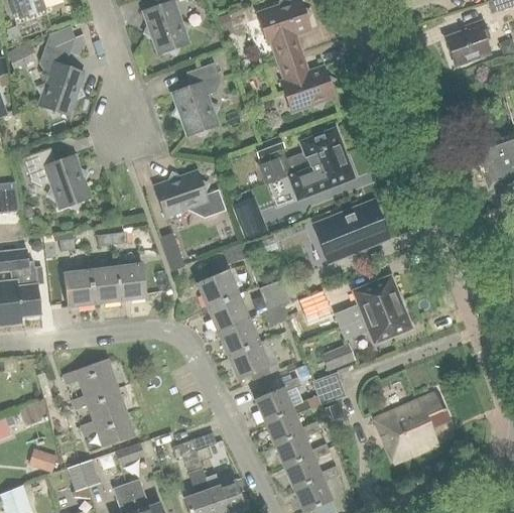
[(12,0),(19,18),(46,9),(43,0),(12,0)]
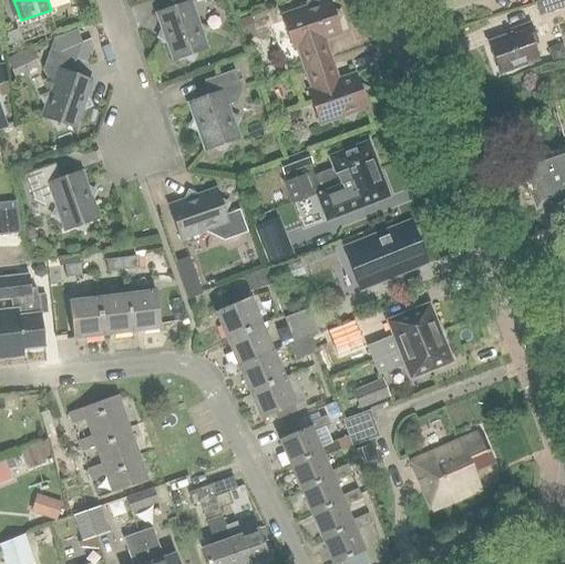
[(199,24),(191,0),(157,12),(174,60),(185,55),(193,60),(197,51),(207,48),(204,37),(208,29),(199,24)]
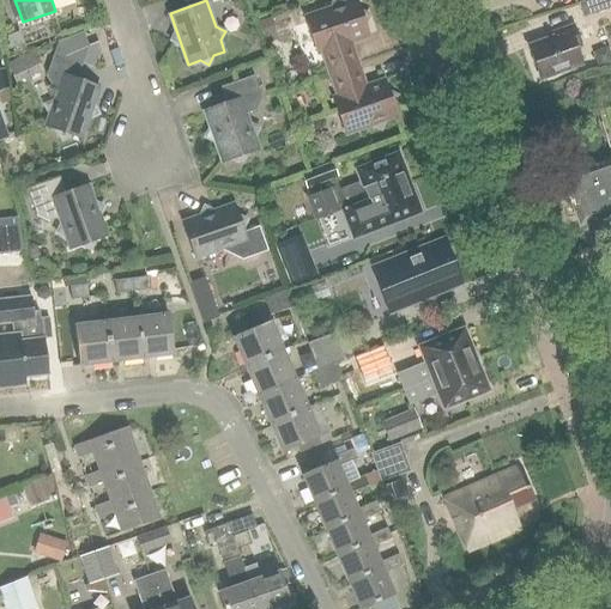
[(322,50),(331,73),(358,64),(351,41),(369,35),(366,23),(370,14),(361,10),(356,0),(352,0),(345,2),(340,0),(334,0),(332,7),(306,16),(319,53),(322,50)]
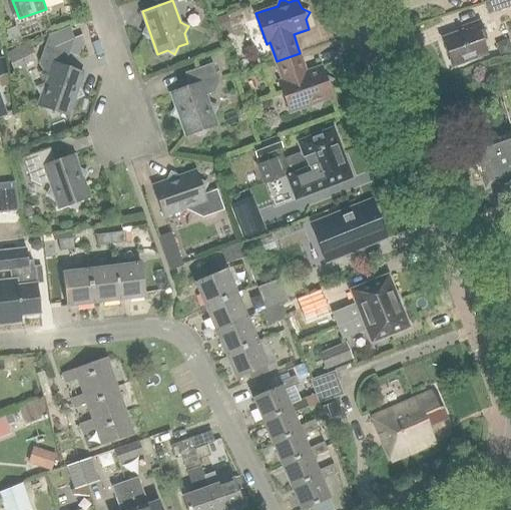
[(485,0),(489,12),(510,4),(510,0),(485,0)]
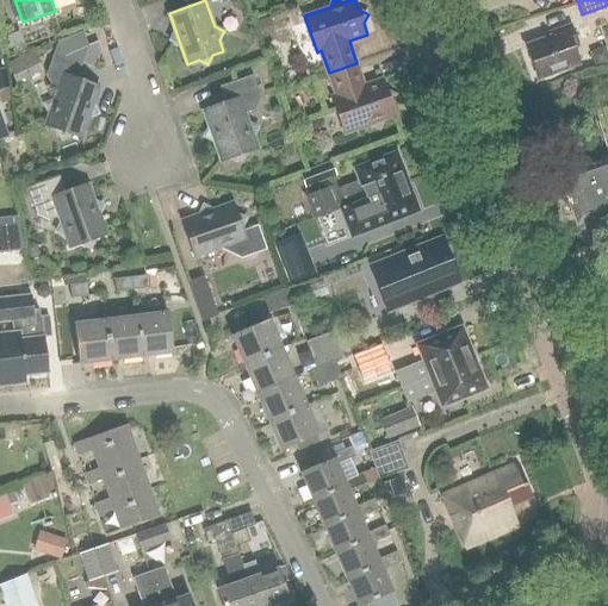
[(271,14),(259,19),(262,29),(274,24),(271,14)]
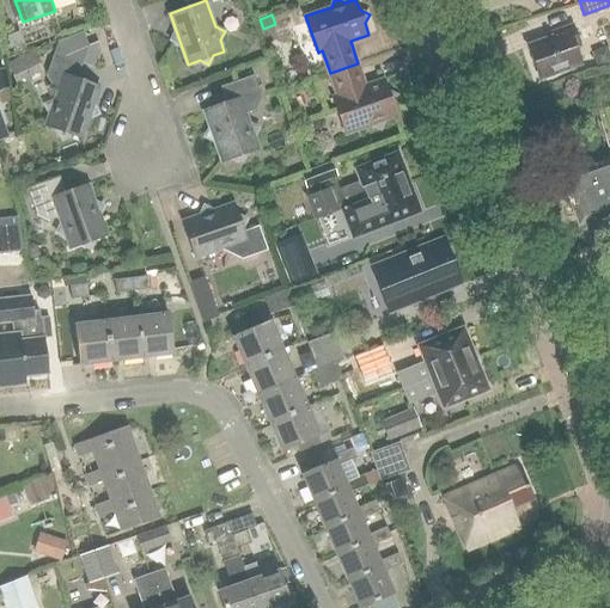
[(554,32),(555,36),(529,45),(541,77),(581,61),(575,45),(580,43),(574,25),(554,32)]
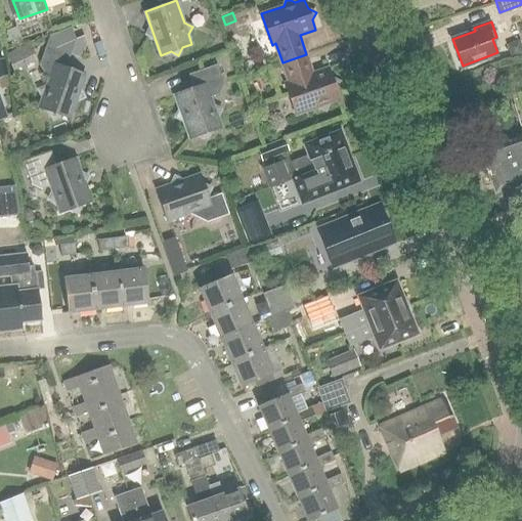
[(71,118),(86,75),(67,68),(71,54),(76,39),(72,28),(50,36),(46,46),(40,64),(45,76),(50,77),(47,86),(39,89),(43,97),(40,107),(49,111),(53,118),(60,115),(71,118)]
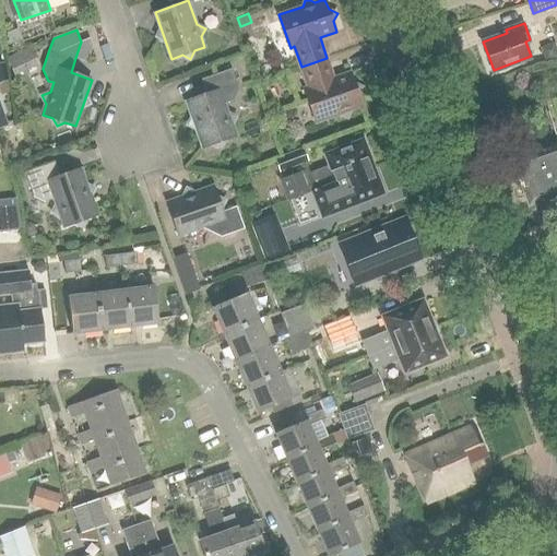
[(556,39),(542,45),(547,58),(556,54),(556,39)]
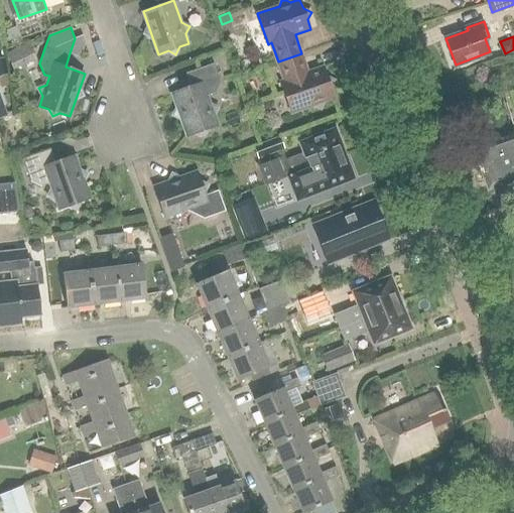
[(28,41),(8,51),(14,66),(35,55),(28,41)]
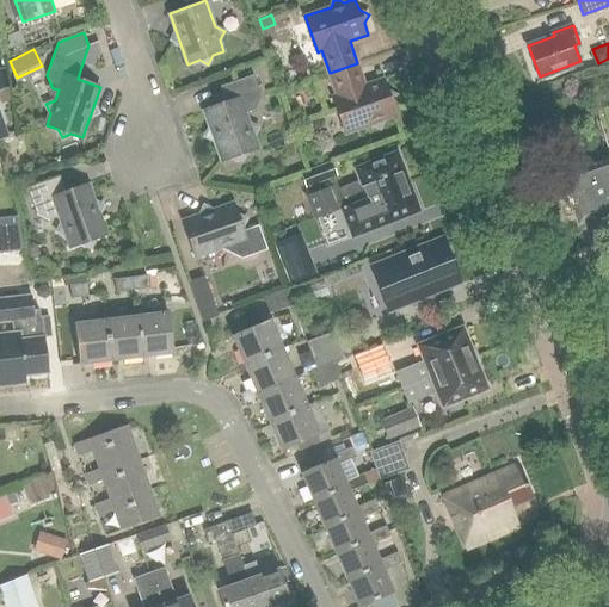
[(365,85),(357,63),(330,73),(337,95),(333,97),(345,132),(371,124),(381,128),(385,119),(397,115),(393,104),(397,94),(388,90),(383,79),(365,85)]
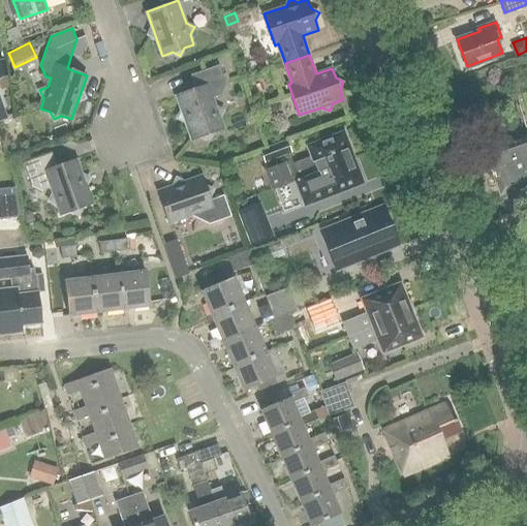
[(191,74),(196,88),(177,95),(192,138),(202,135),(210,140),(214,131),(223,128),(220,118),(223,110),(216,106),(213,97),(221,94),(226,83),(220,64),(191,74)]
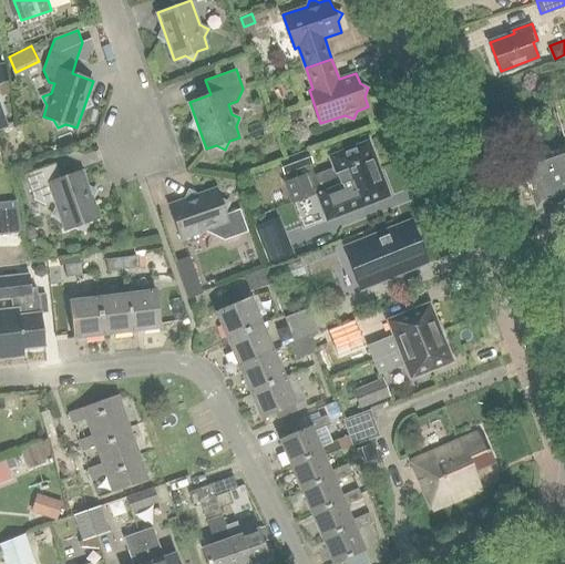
[(316,192),(379,167),(369,141),(329,156),(335,168),(312,177),(310,173),(290,181),(297,200),(316,192)]
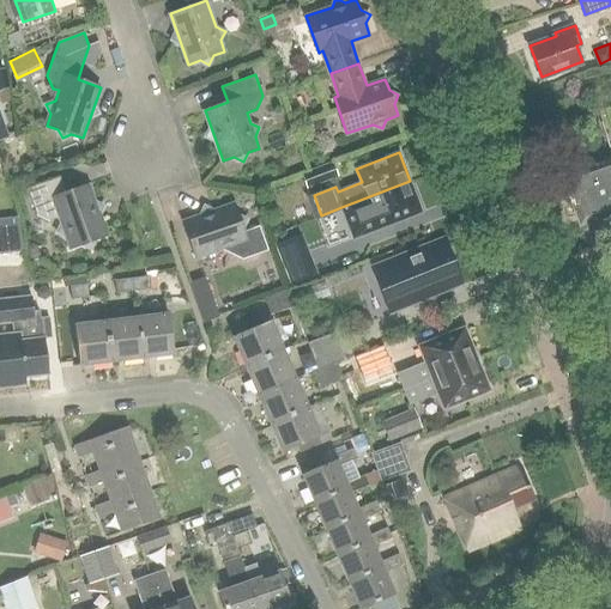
[(610,158),(563,175),(581,224),(610,213),(610,158)]
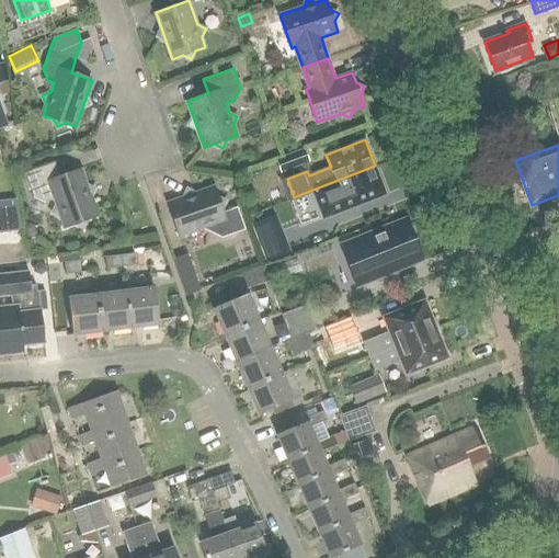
[(282,170),(310,159),(306,147),(277,158),(282,170)]
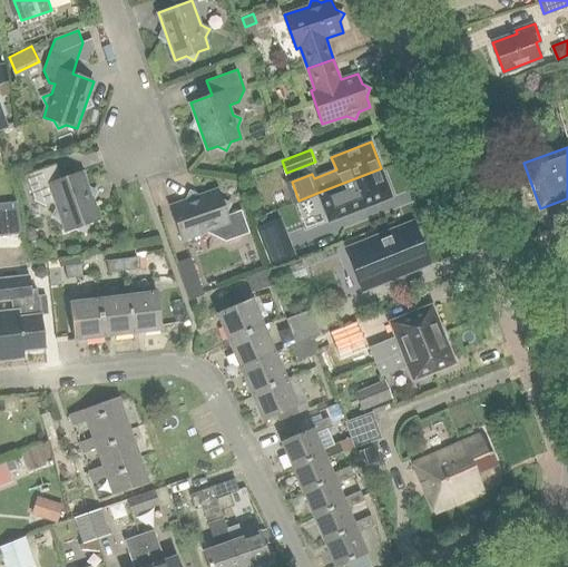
[(57,165),(26,175),(35,199),(47,205),(56,202),(58,207),(54,216),(62,221),(66,231),(77,227),(85,231),(89,223),(99,218),(82,172),(61,179),(57,165)]
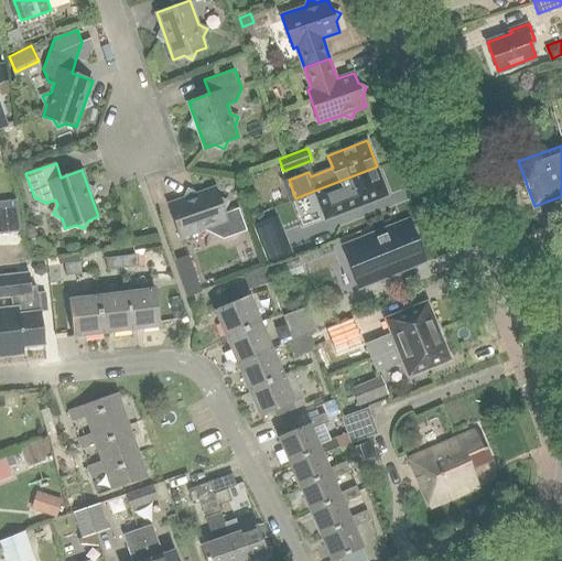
[(324,218),(388,194),(377,166),(314,191),(324,218)]
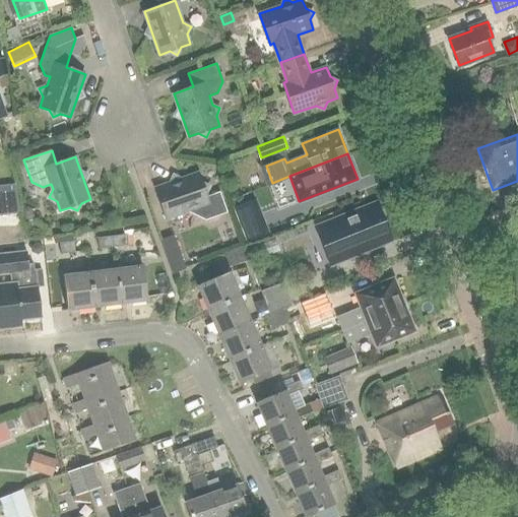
[(220,190),(206,195),(206,194),(210,186),(202,182),(199,173),(155,188),(167,218),(189,211),(205,218),(228,210),(220,190)]
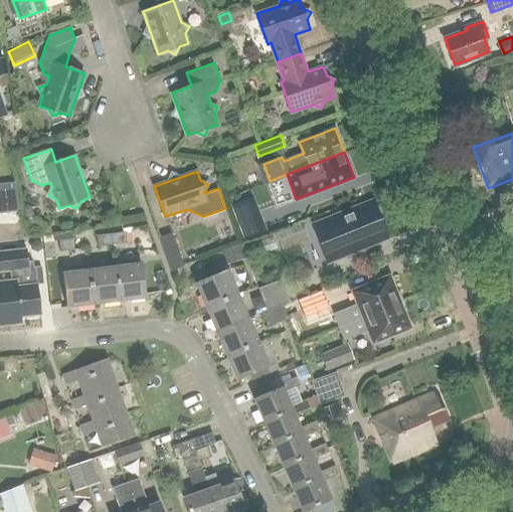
[(0,182),(0,212),(20,210),(17,181),(0,182)]
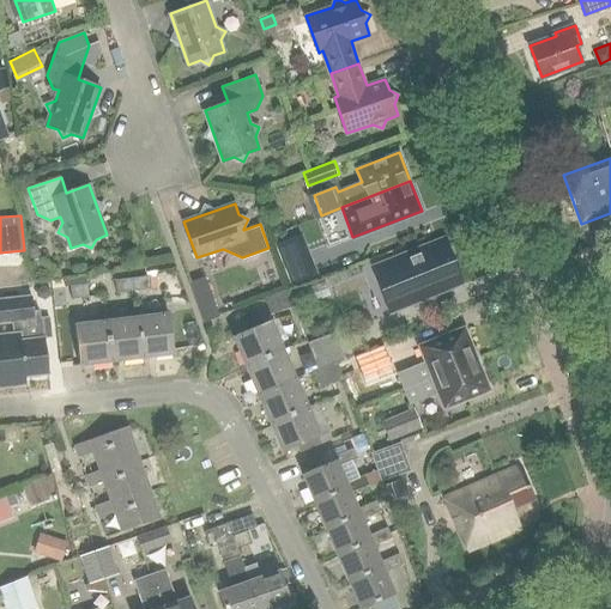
[(302,233),(278,242),(284,259),(309,250),(302,233)]
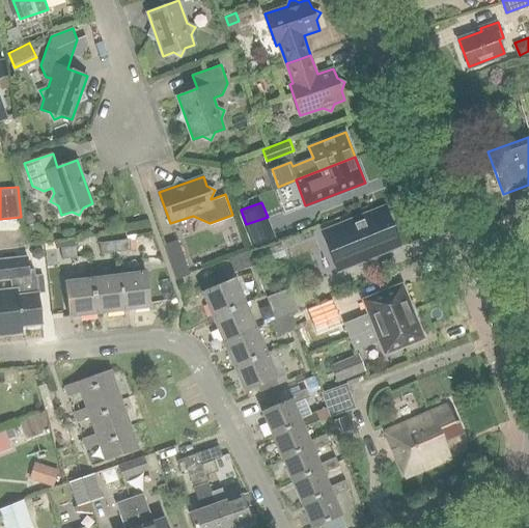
[(339,268),(399,243),(384,205),(324,230),(339,268)]
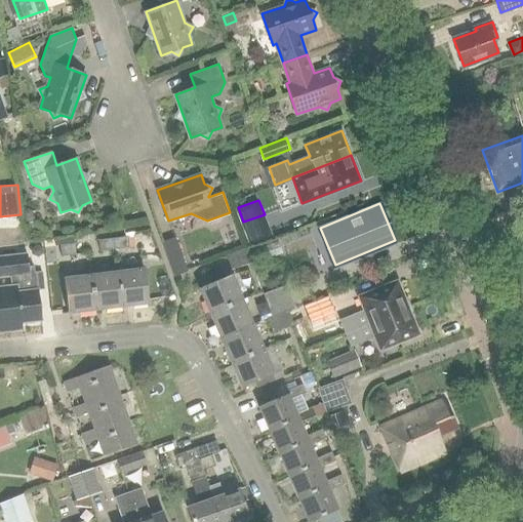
[(129,236),(115,237),(116,249),(130,247),(129,236)]
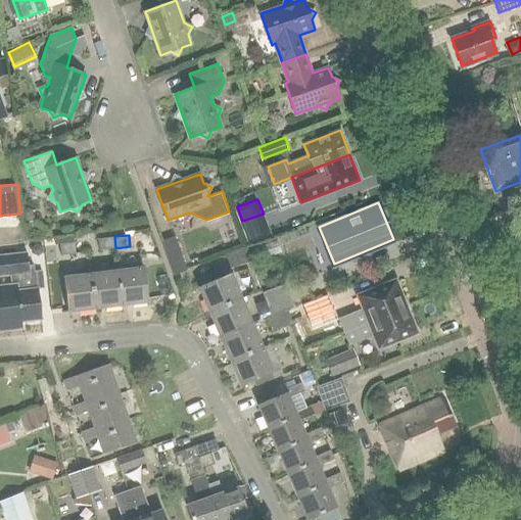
[(115,248),(114,236),(101,238),(102,249),(115,248)]
